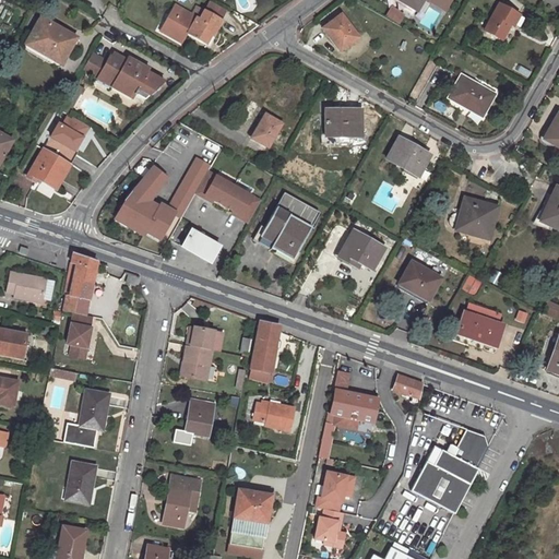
[(423,0),(433,0),(447,7),(450,0),(397,0),(399,0),(396,3),(415,14),(423,0)]
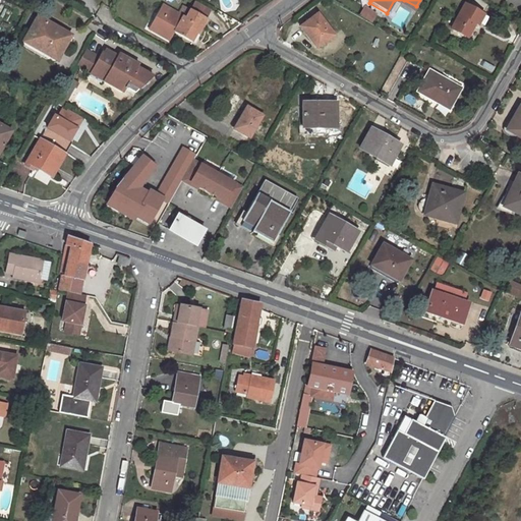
[(395,0),(414,10),(416,6),(404,0),(395,0)]
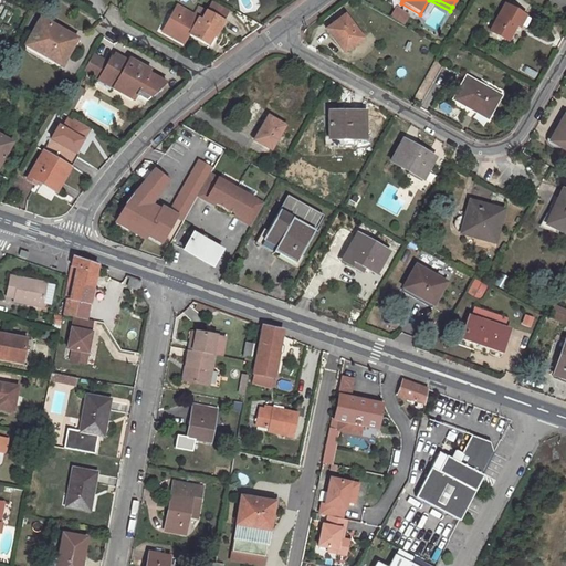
[(209,2),(205,9),(220,18),(224,10),(209,2)]
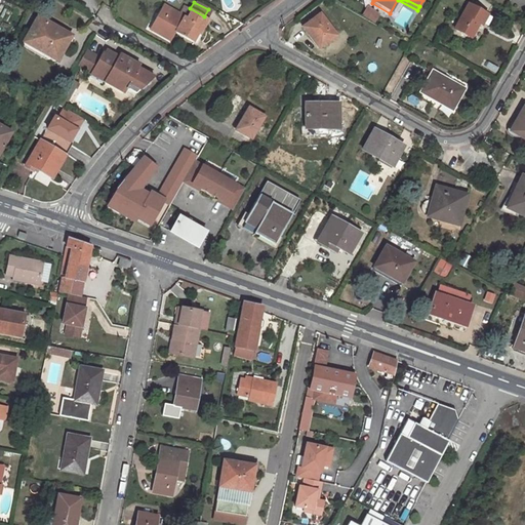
[(469,4),(455,29),(472,38),(479,24),(482,25),(488,14),(469,4)]
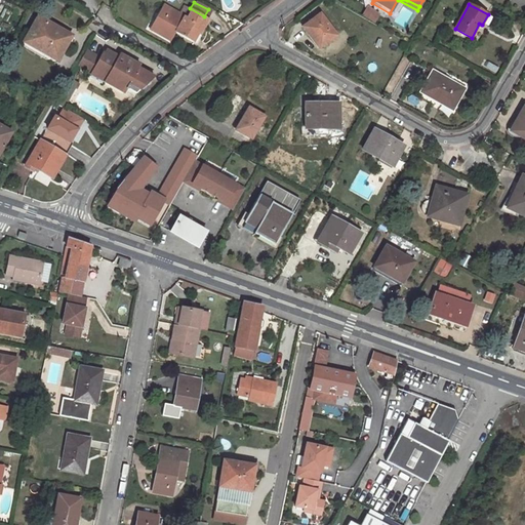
[(157,30),(169,8),(164,5),(150,31),(170,42),(172,38),(157,30)]
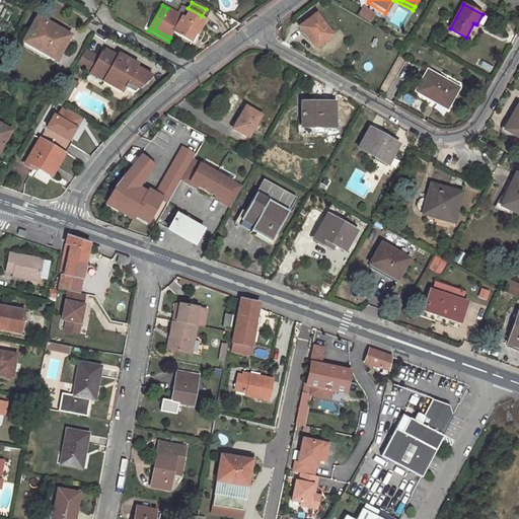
[(196,38),(206,19),(202,16),(188,8),(187,8),(186,9),(182,7),(177,14),(167,8),(155,29),(170,38),(173,32),(189,42),(193,35),(196,38)]
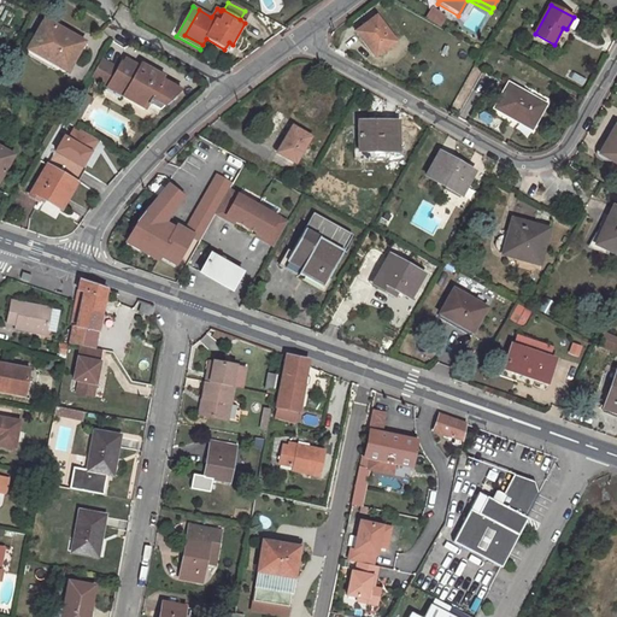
[(363,41),(376,57),(395,42),(376,17),(358,30),(365,40),(363,41)]
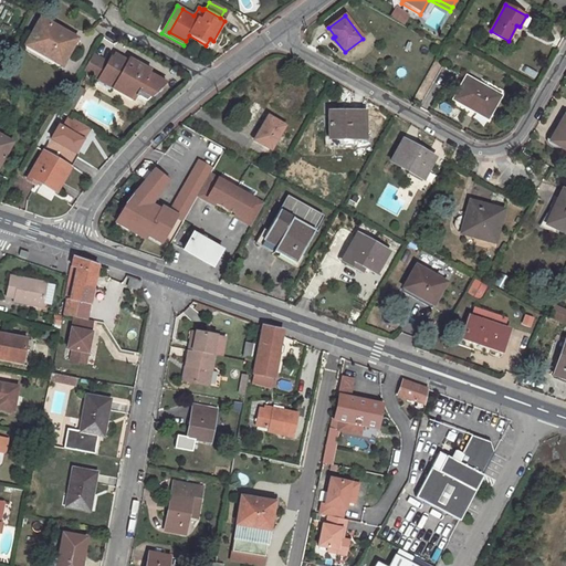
[(58,63),(65,50),(70,52),(76,39),(40,19),(32,34),(29,41),(25,45),(31,48),(58,63)]
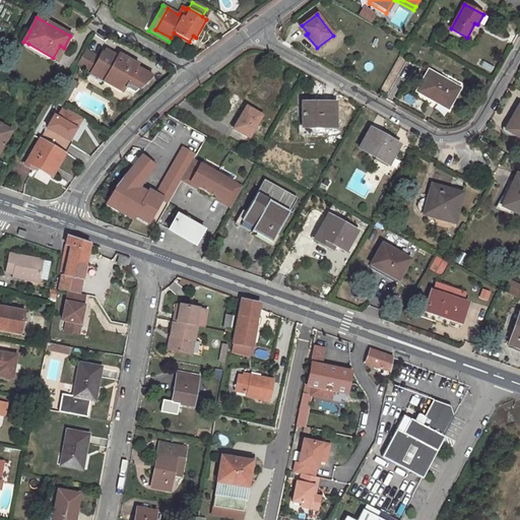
[(300,27),(305,35),(306,35),(308,34),(302,25),(300,27)]
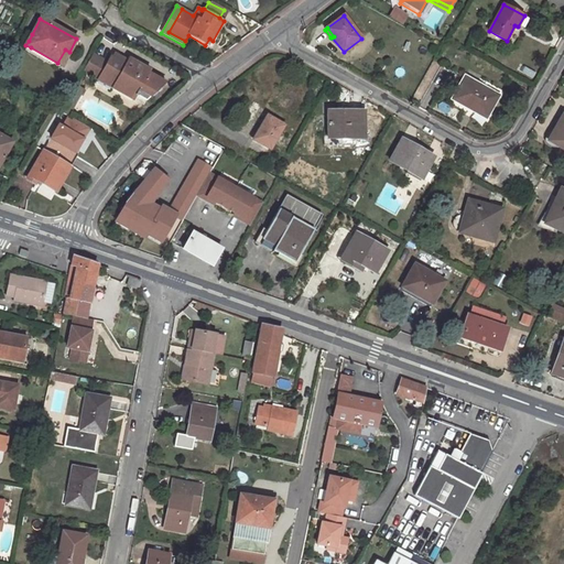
[(28,53),(54,68),(57,63),(31,47),(28,53)]
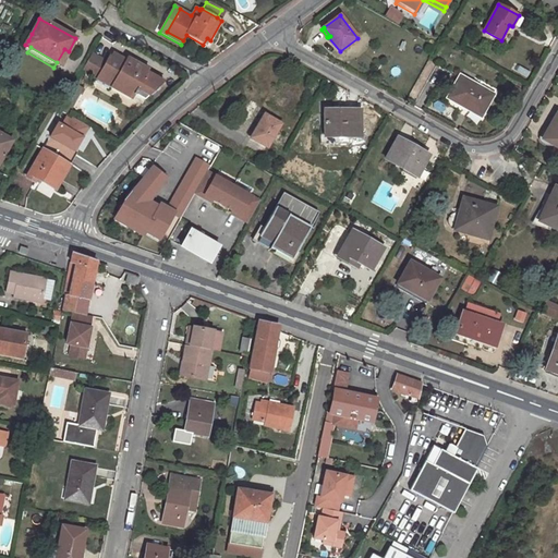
[(61,65),(69,51),(64,49),(57,62),(61,65)]
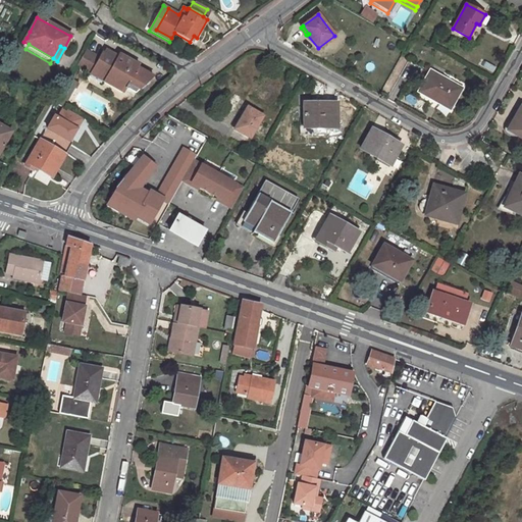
[(86,50),(76,66),(84,70),(88,62),(91,61),(96,63),(99,57),(86,50)]
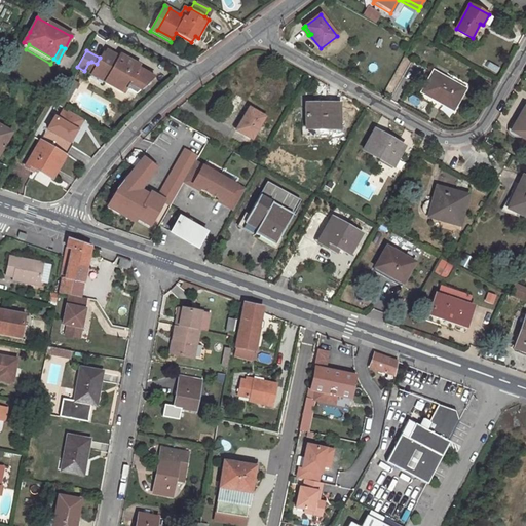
[(103,53),(100,58),(97,64),(91,62),(88,63),(84,71),(90,74),(95,68),(108,75),(104,82),(124,94),(127,89),(127,90),(128,89),(130,84),(141,89),(141,90),(154,76),(138,68),(140,65),(118,53),(117,55),(110,52),(108,57),(104,53),(103,53)]
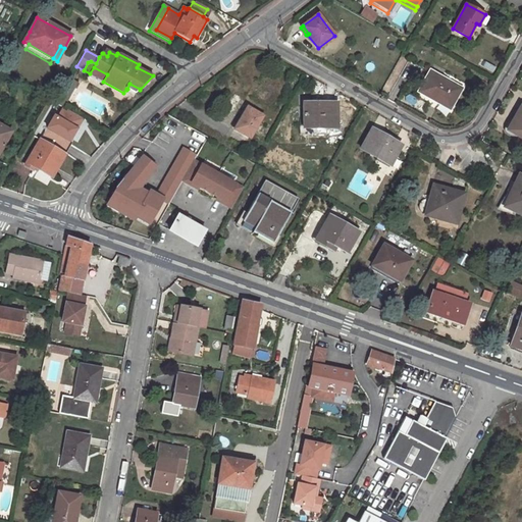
[(94,67),(90,73),(90,74),(103,82),(107,74),(94,67)]
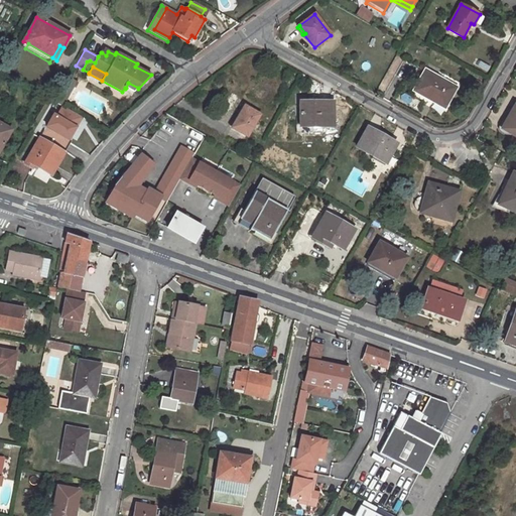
[(413,91),(429,100),(431,98),(434,100),(434,101),(445,108),(457,88),(424,70),(413,91)]
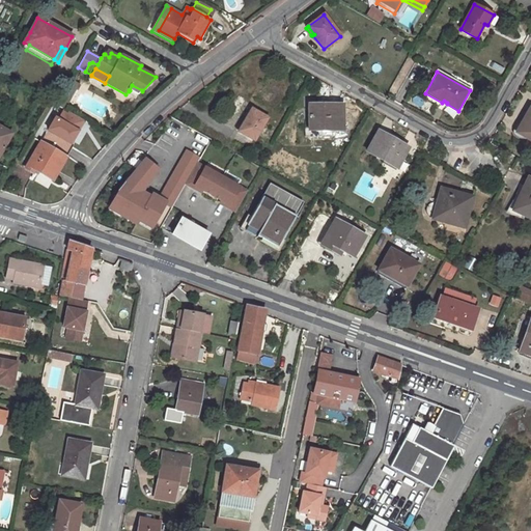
[(72,80),(68,85),(75,89),(78,84),(72,80)]
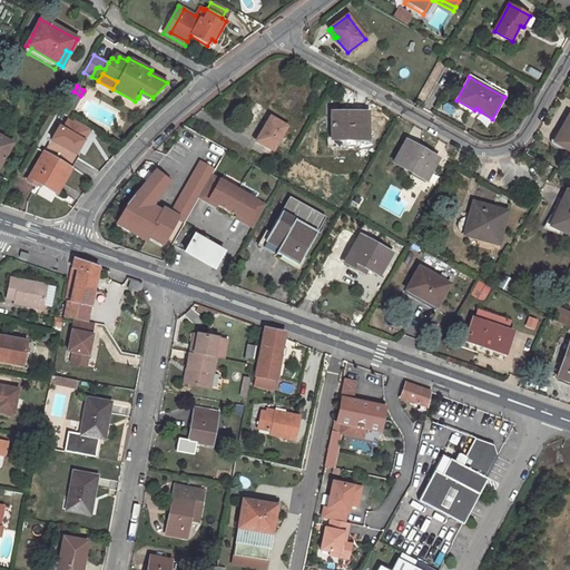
[(74,91),(67,104),(75,107),(80,96),(74,91)]
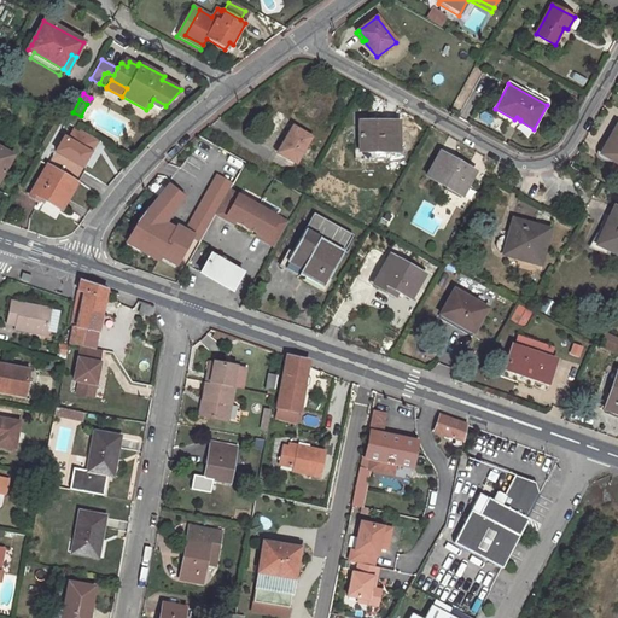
[(161,110),(165,105),(153,99),(151,105),(161,110)]
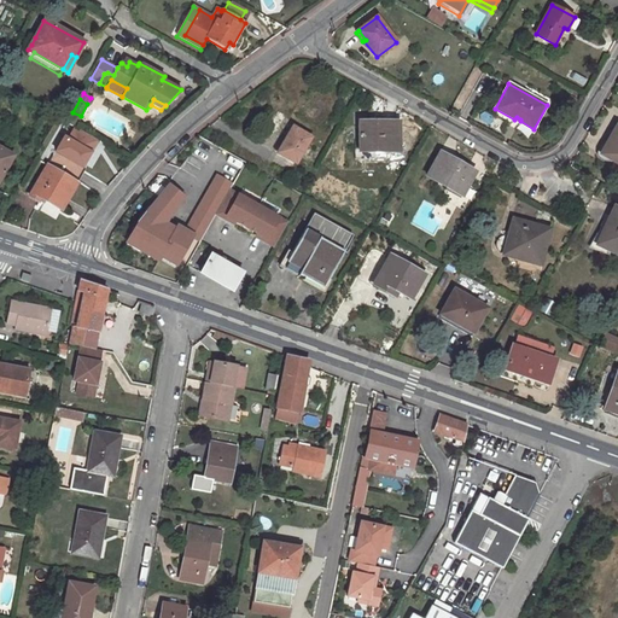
[(73,112),(69,118),(77,123),(81,116),(73,112)]
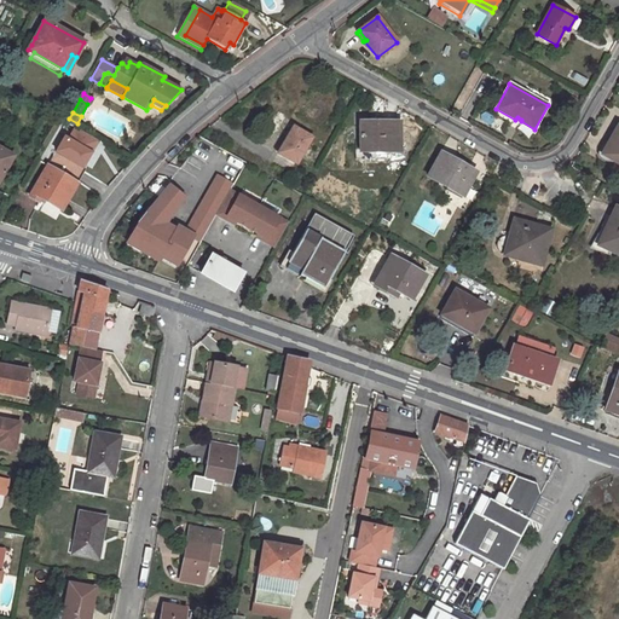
[(276,117),(267,129),(273,134),(282,121),(276,117)]
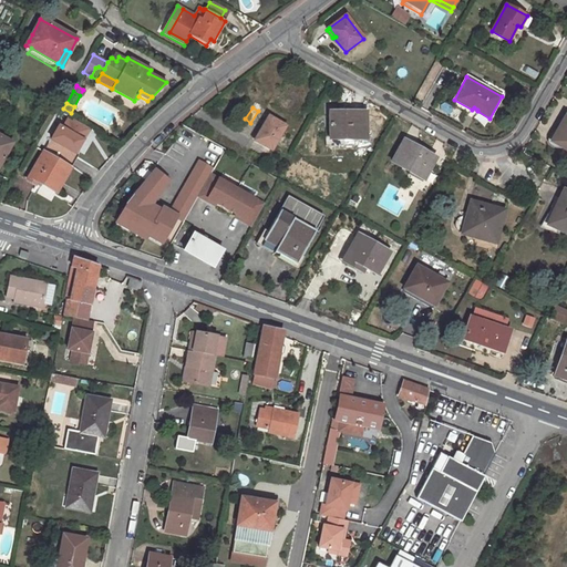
[(329,112),(329,138),(332,138),(332,146),(354,146),(354,140),(366,140),(366,112),(329,112)]
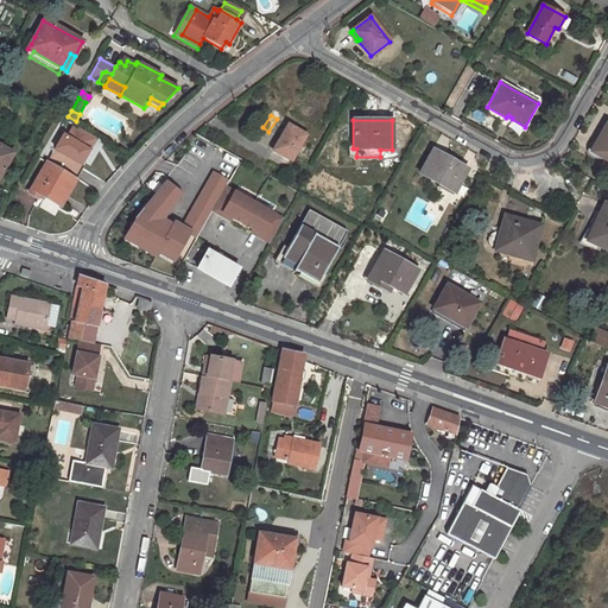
[(601,144),(607,131),(607,122),(607,124),(596,143),(601,144)]
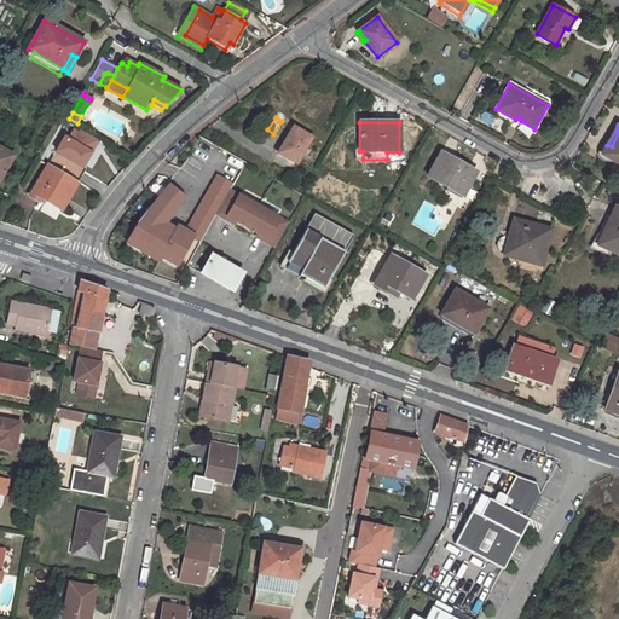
[(296,166),(312,138),(294,128),(288,138),(291,139),(282,157),(296,166)]
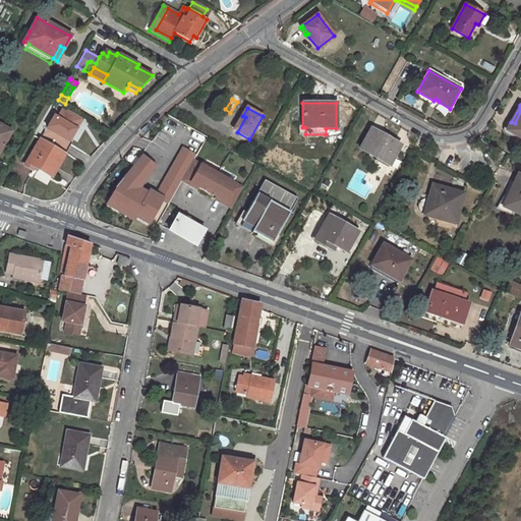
[(520,112),(515,123),(511,122),(507,130),(520,137),(520,112)]
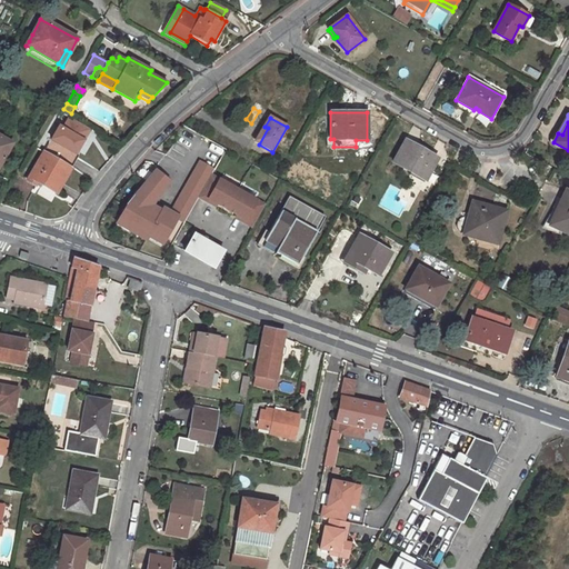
[(265,127),(256,142),(259,145),(268,128),(265,127)]
